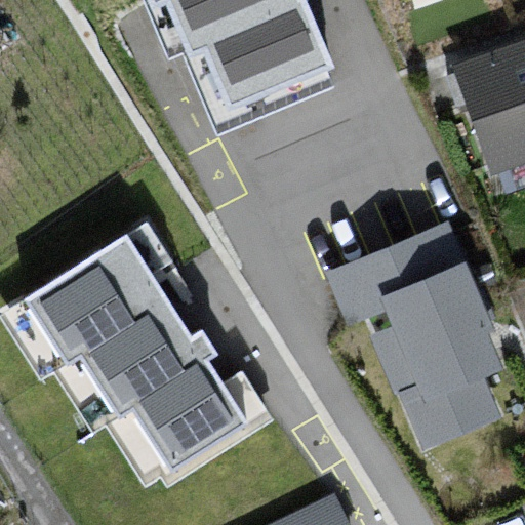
[(204,44),(227,102),(329,61),(305,0),(149,0),(150,2),(154,0),(170,0),(191,49),(204,44)]
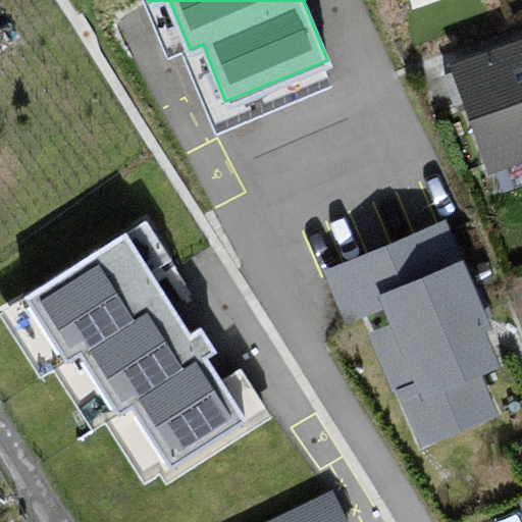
[(521,34),(446,61),(489,179),(521,167),(521,34)]
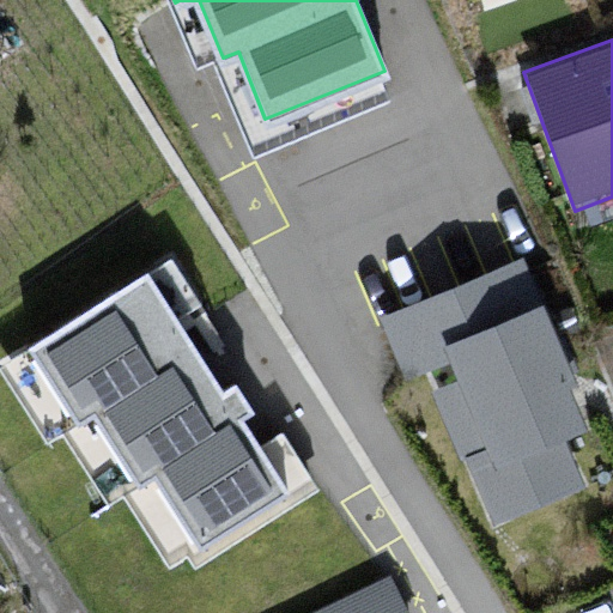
[(429,366),(495,523),(588,484),(568,436),(588,428),(571,387),(578,383),(542,301),(525,256),(380,316),(405,376),(429,366)]
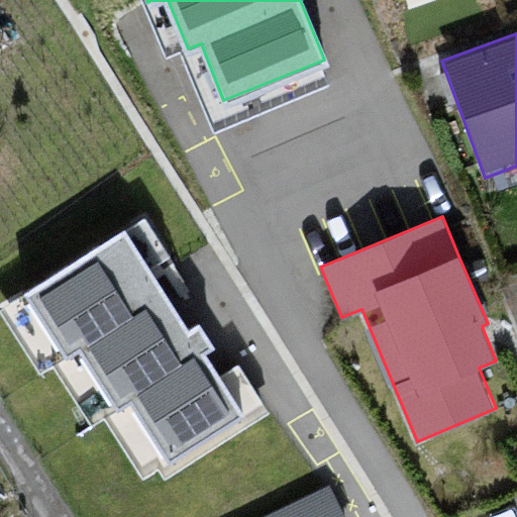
[(125,229),(23,291),(63,354),(78,345),(115,407),(128,399),(167,461),(242,415),(204,352),(214,346),(198,320),(186,327),(125,229)]
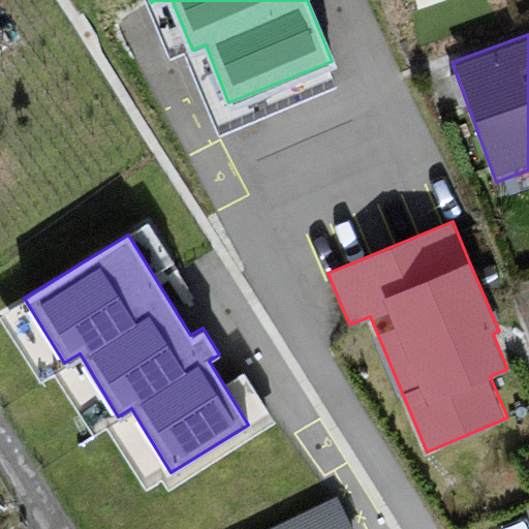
[(266,528),(353,528),(337,495),(266,528)]
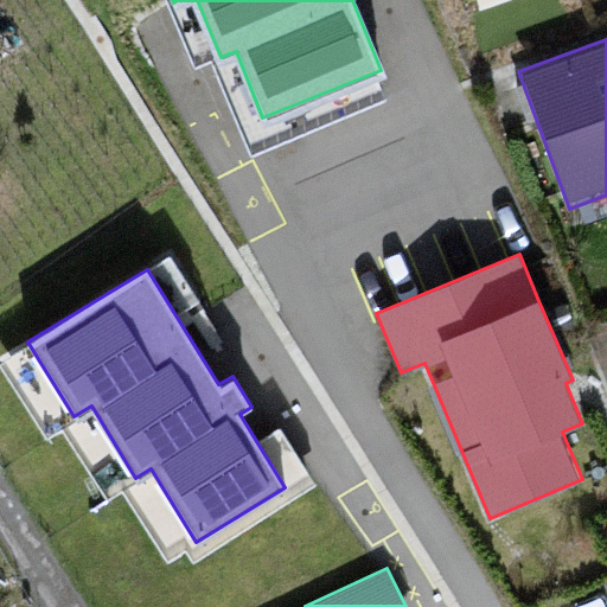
All buildings are outlined.
